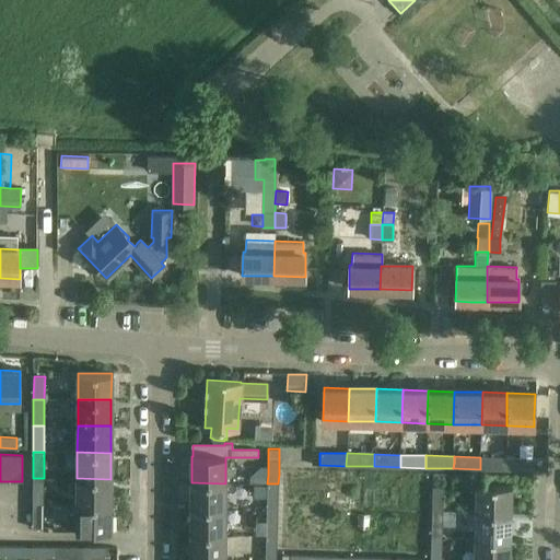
[(480,457),(480,469),(504,470),(505,457),(480,457)]
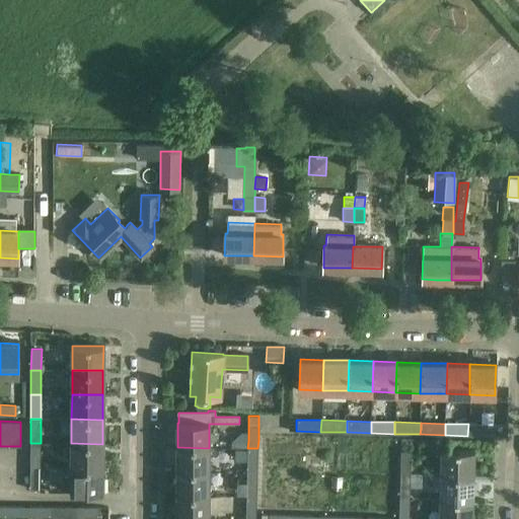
[(468,424),(467,436),(469,436),(495,436),(495,425),(469,424),(468,424)]
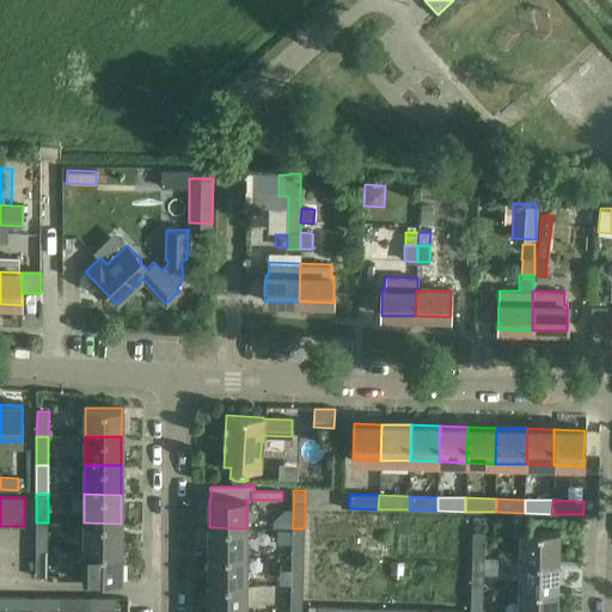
[(271,526),(271,527),(291,527),(292,508),(283,508),(271,520),(271,526)]
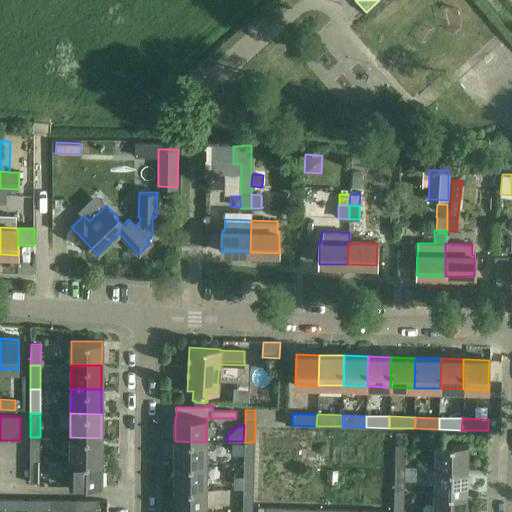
[(40,461),(40,437),(30,437),(29,461),(40,461)]
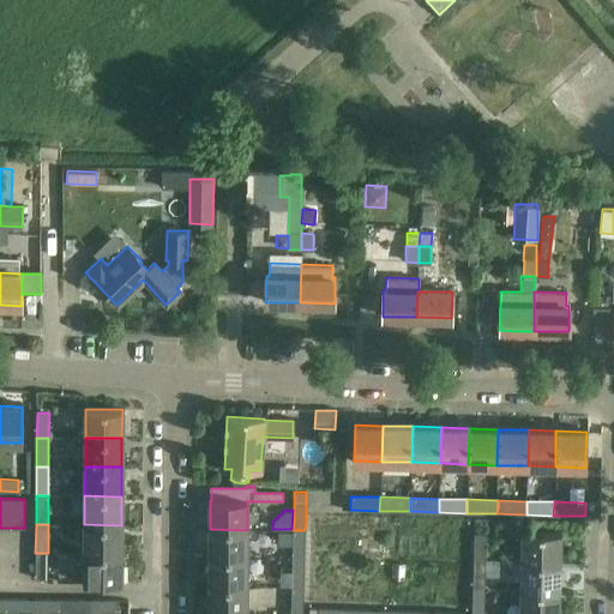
[(121,554),(121,525),(84,524),(84,553),(121,554)]
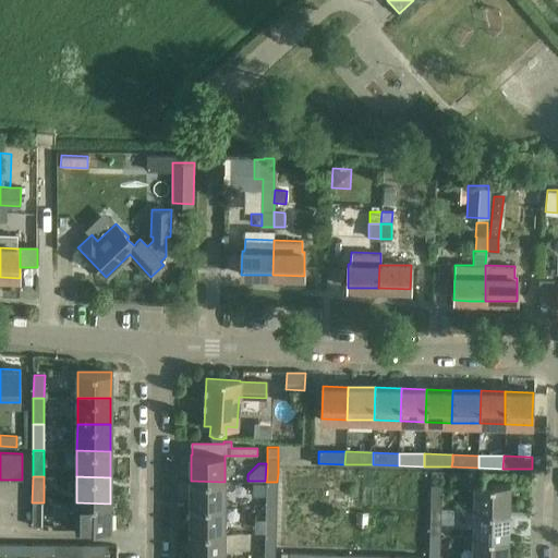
[(225,482),(191,481),(191,499),(191,507),(225,507),(225,499),(225,482)]
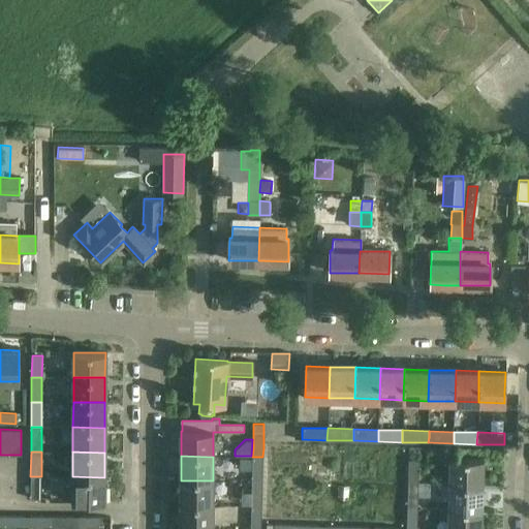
[(252,474),(252,481),(262,481),(262,474),(262,457),(252,457),(252,474)]
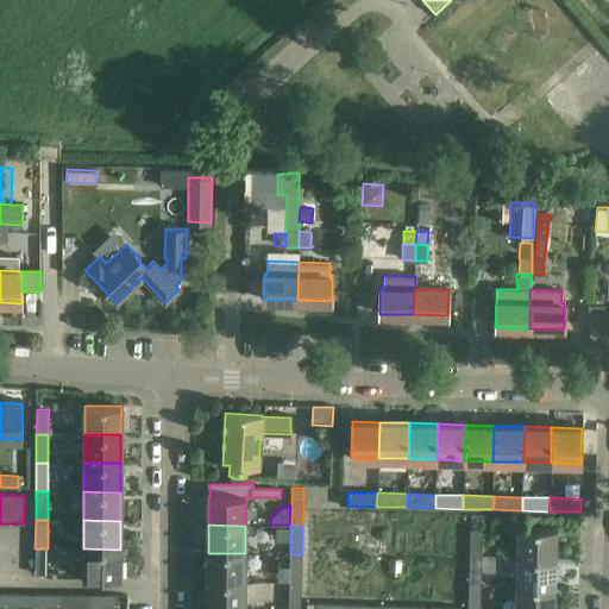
[(518,556),(554,557),(554,528),(519,527),(518,556)]
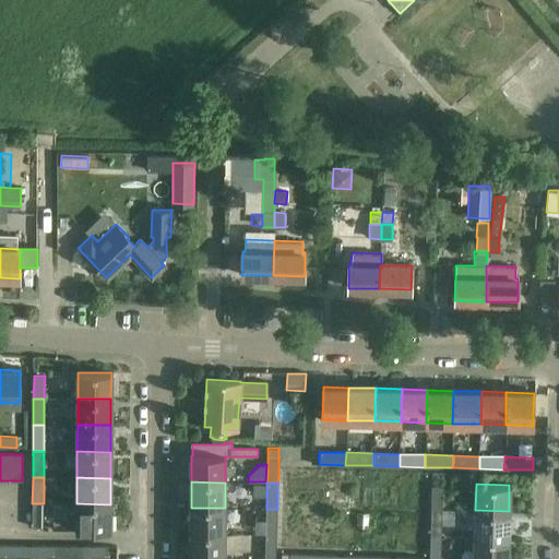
[(430,510),(441,510),(442,486),(431,486),(430,510)]
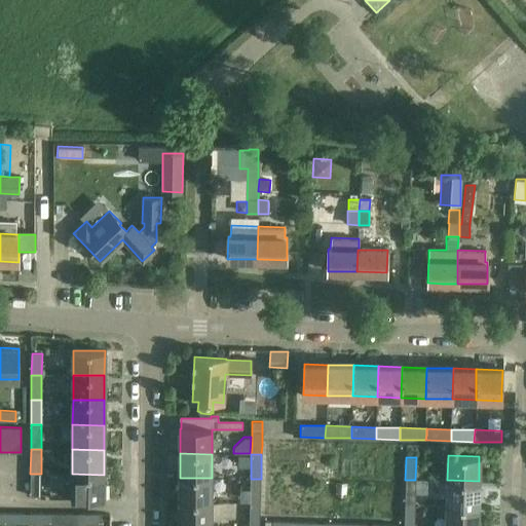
[(40,495),(41,474),(30,474),(30,495),(40,495)]
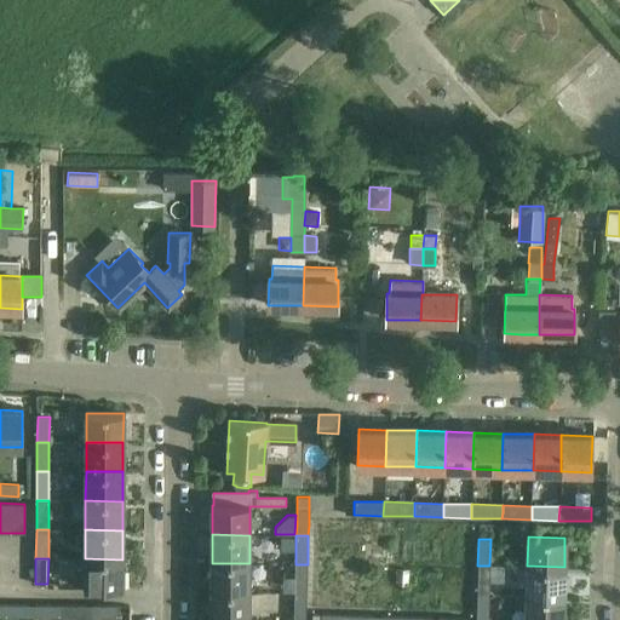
[(122,589),(122,560),(85,558),(85,587),(122,589)]
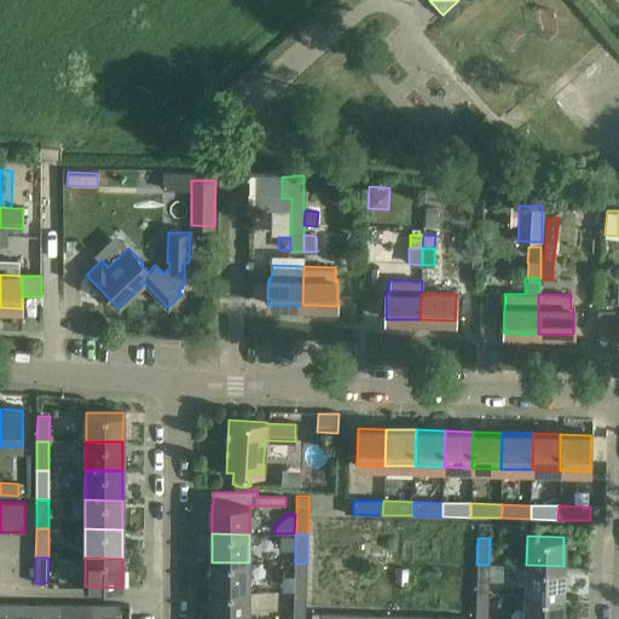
[(249,562),(212,562),(210,584),(210,591),(248,591),(248,584),(249,562)]
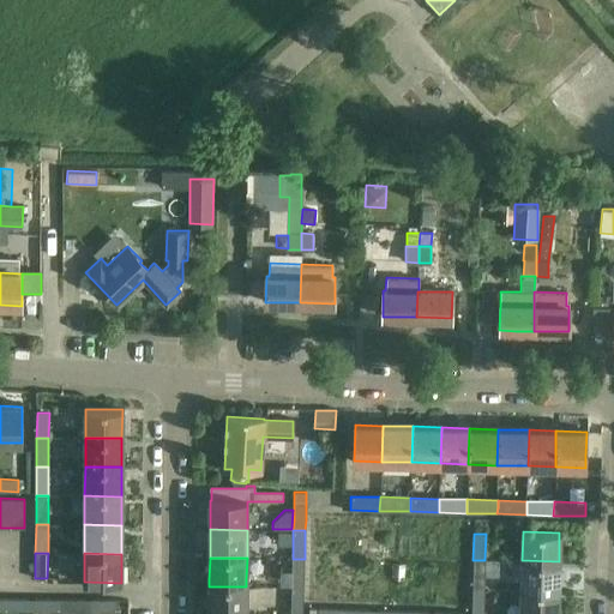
[(292,581),(292,587),(304,587),(304,581),(305,559),(293,559),(292,581)]
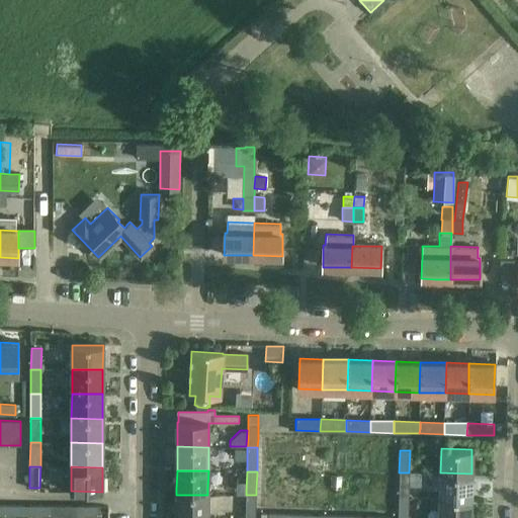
[(409,496),(409,472),(399,472),(399,496),(409,496)]
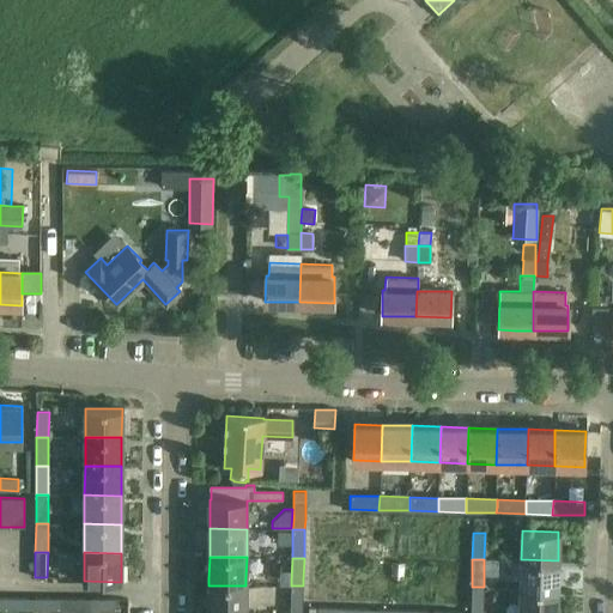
[(557,589),(558,560),(521,559),(521,588),(557,589)]
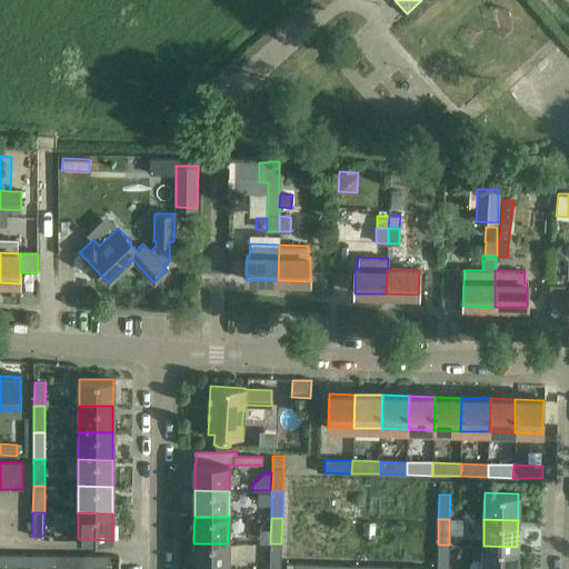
[(228,543),(193,543),(193,565),(193,568),(228,568),(228,565),(228,543)]
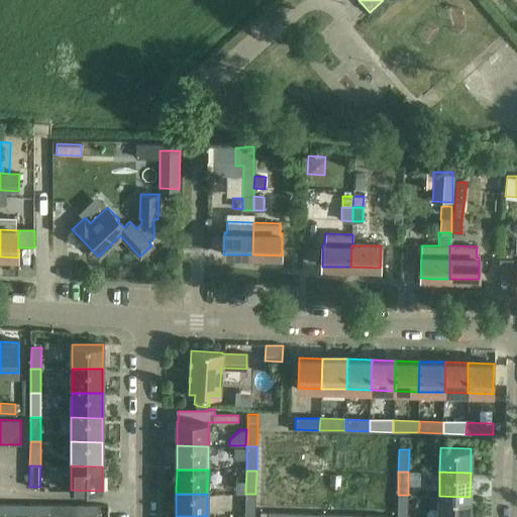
[(244,514),(244,516),(254,516),(254,514),(255,494),(245,494),(244,514)]
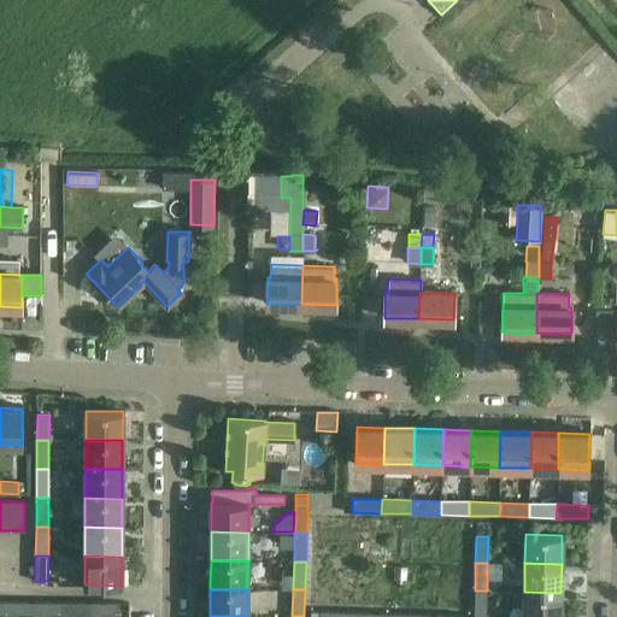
[(479,616),(486,616),(487,591),(475,591),(474,616),(479,616)]
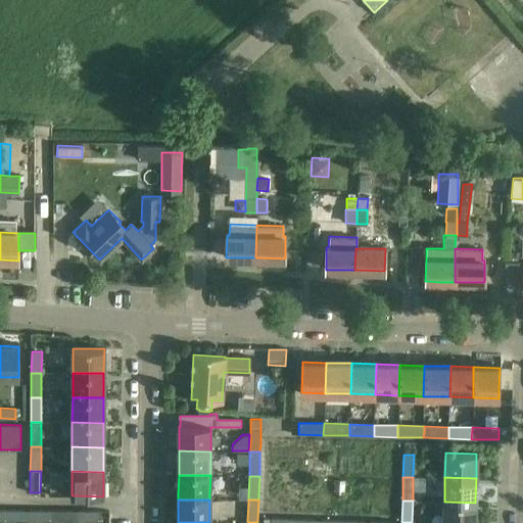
[(474,522),(475,503),(444,502),(443,522),(474,522)]
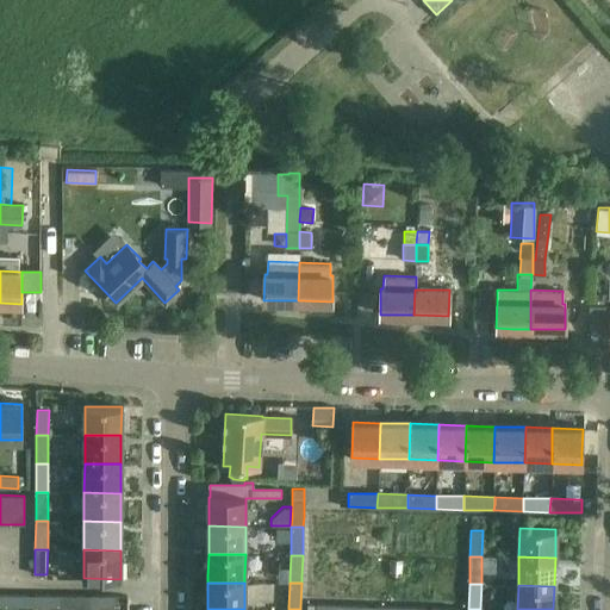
[(30,607),(30,596),(1,596),(1,607),(30,607)]
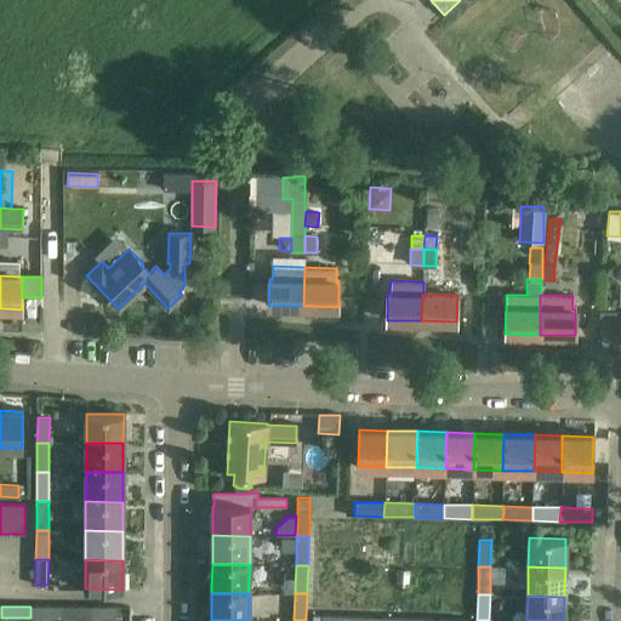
[(60,617),(60,607),(30,607),(30,617),(60,617)]
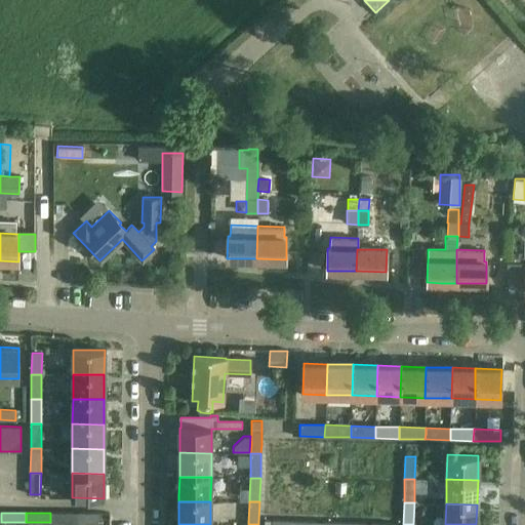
[(75,522),(75,513),(50,513),(50,522),(75,522)]
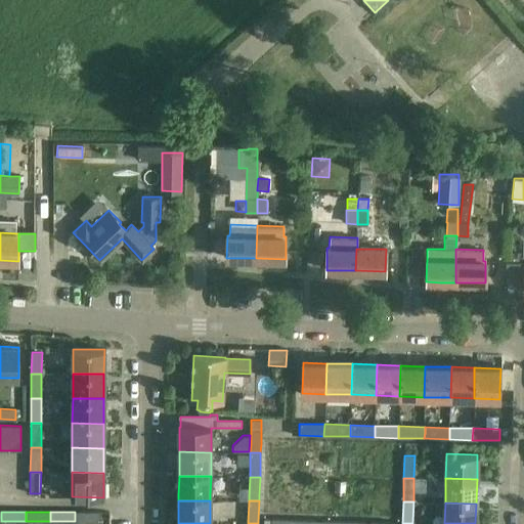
[(75,512),(75,521),(100,522),(100,512),(75,512)]
